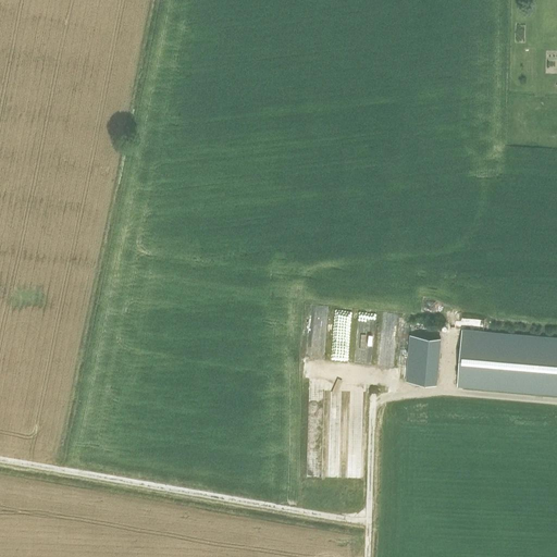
[(285,322),(313,325),(314,316),(286,312),(285,322)]
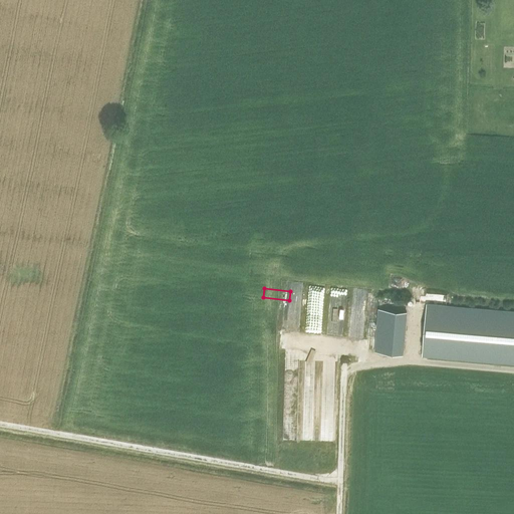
[(513,311),(427,304),(422,355),(513,363),(513,311)]
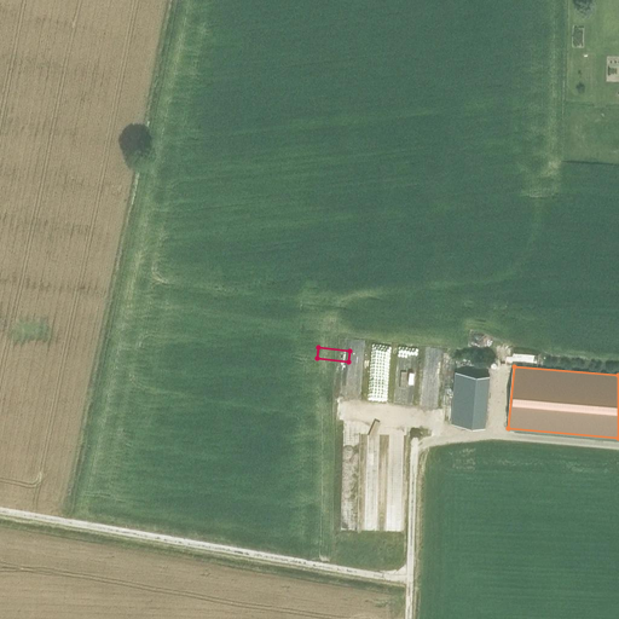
[(456,372),(451,424),(486,427),(491,375),(456,372)]
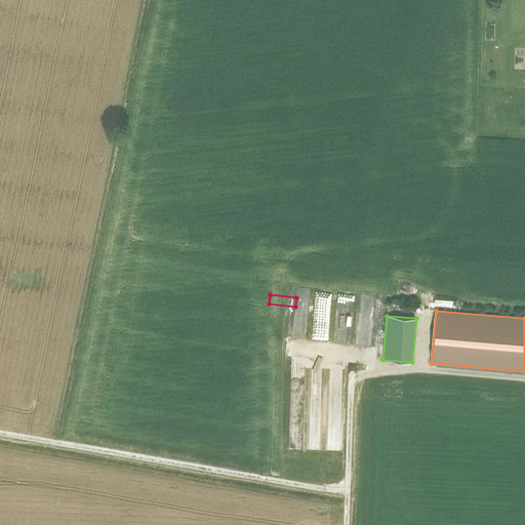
[(292,354),(293,341),(284,340),(283,353),(292,354)]
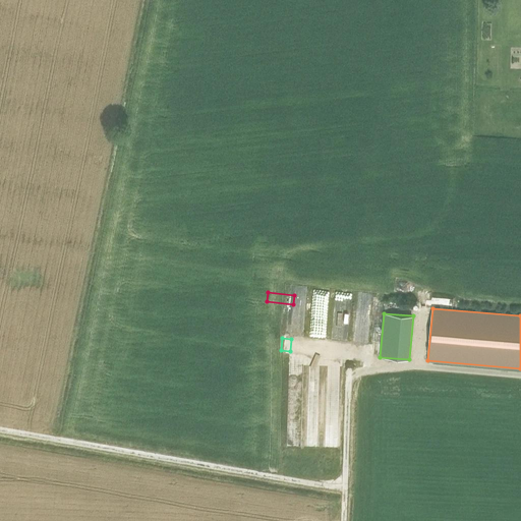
[(316,364),(306,364),(307,421),(317,421),(316,364)]
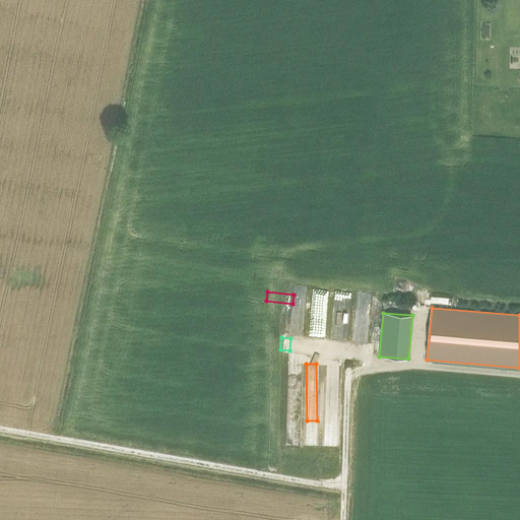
[(321,420),(335,420),(336,379),(325,379),(324,392),(321,392),(321,420)]
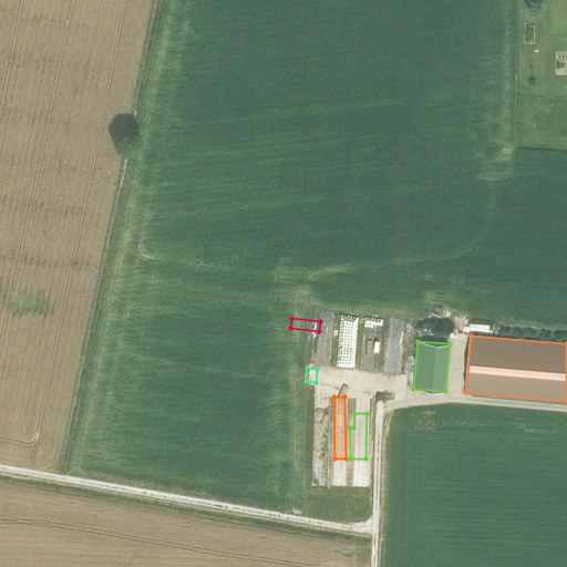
[(367,482),(366,472),(349,473),(350,483),(367,482)]
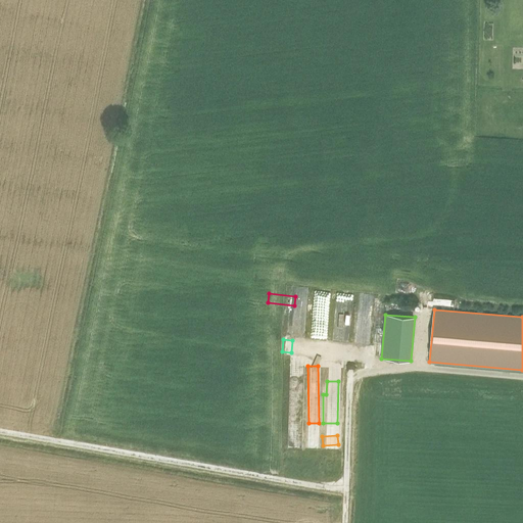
[(330,477),(332,471),(323,468),(321,474),(330,477)]
